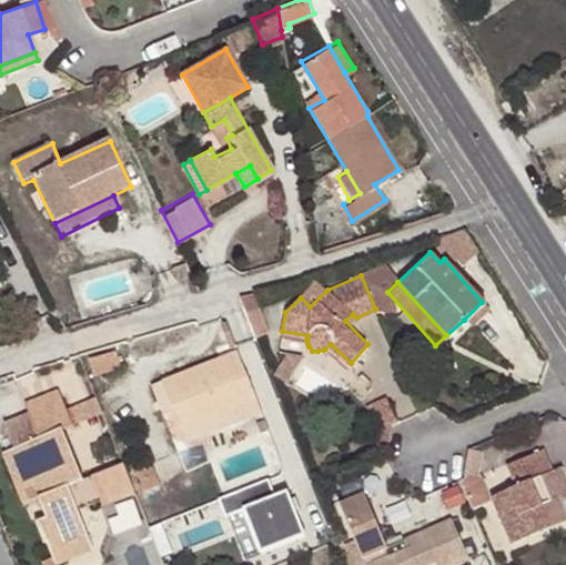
[(253,288),(240,292),(254,331),(268,326),(253,288)]
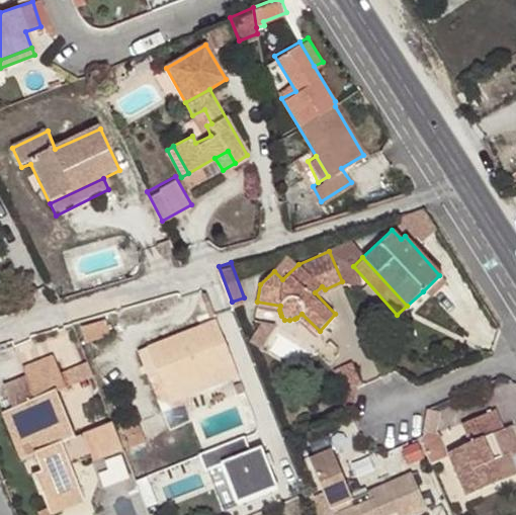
[(446,284),(439,275),(423,291),(430,299),(446,284)]
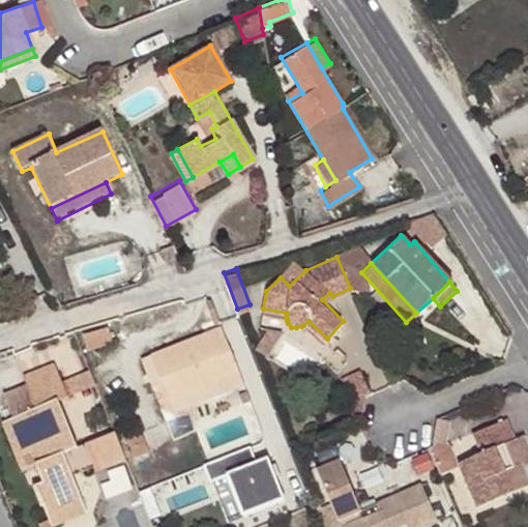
[(110,326),(84,333),(88,348),(114,341),(110,326)]
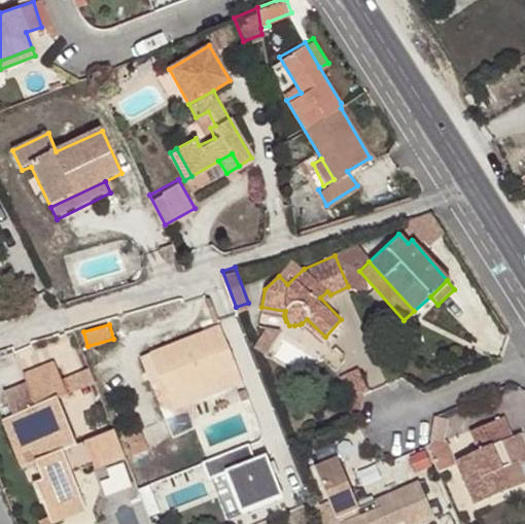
[(218,324),(149,352),(160,377),(166,391),(188,383),(190,387),(237,369),(218,324)]
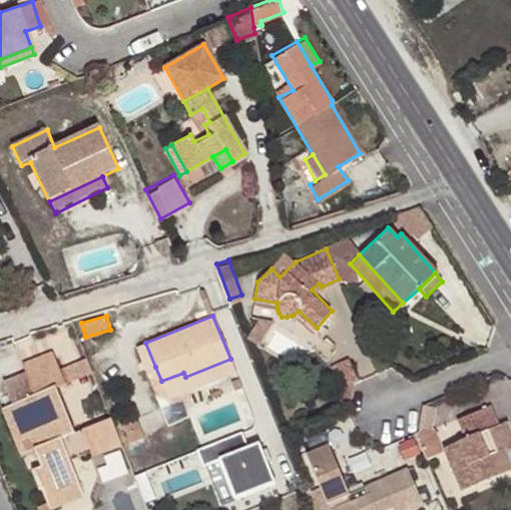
[(155,367),(145,343),(137,347),(147,371),(155,367)]
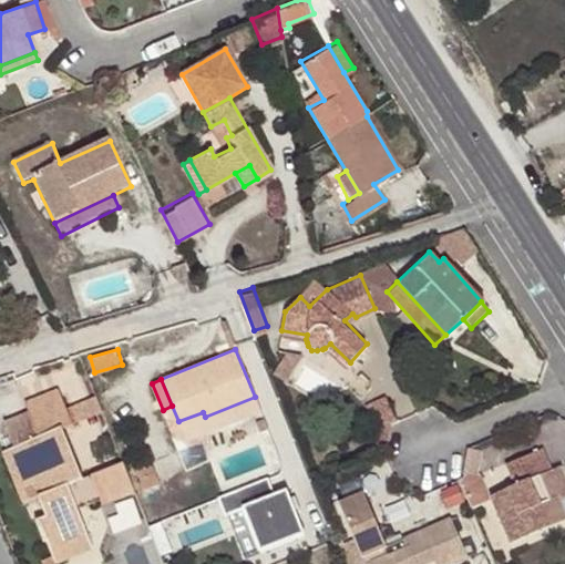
[(111,498),(100,469),(81,475),(61,427),(73,422),(62,393),(28,406),(39,436),(9,447),(23,485),(31,483),(43,513),(33,518),(41,536),(43,535),(51,553),(89,539),(75,502),(98,495),(100,501),(111,498)]
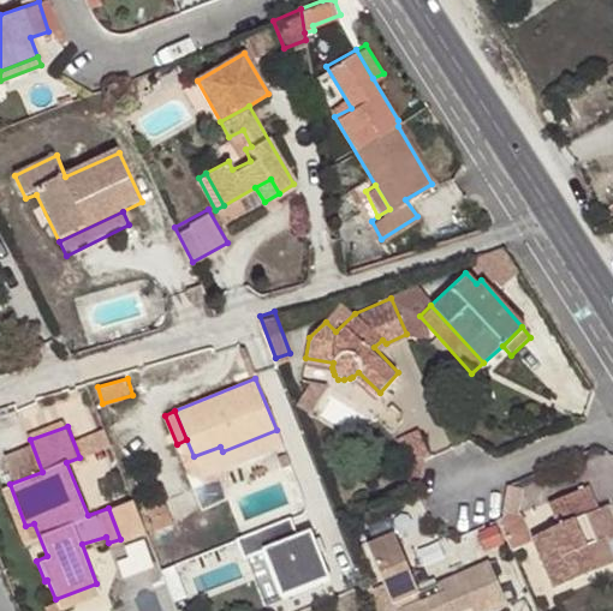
[(281,442),(277,430),(222,451),(220,447),(194,456),(201,473),(281,442)]
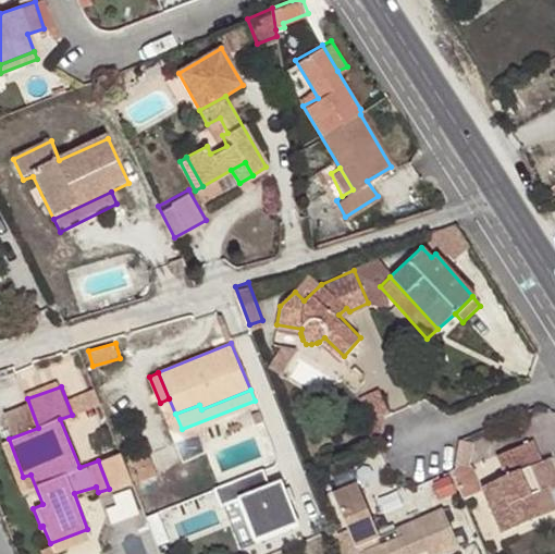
[(385,416),(373,415),(370,439),(380,440),(385,416)]
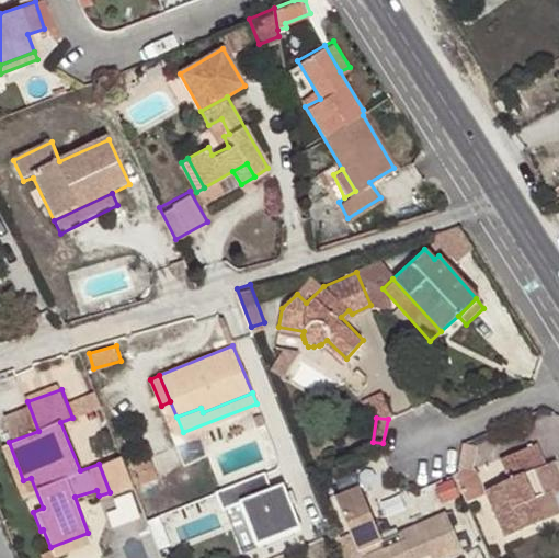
[(472,443),(461,441),(458,465),(469,465),(472,443)]
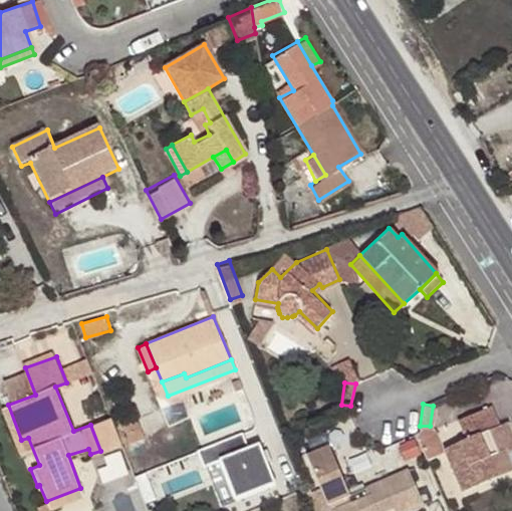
[(492,407),(459,418),(468,438),(445,448),(464,489),(511,466),(511,464),(503,447),(497,449),(489,430),(499,425),(492,407)]
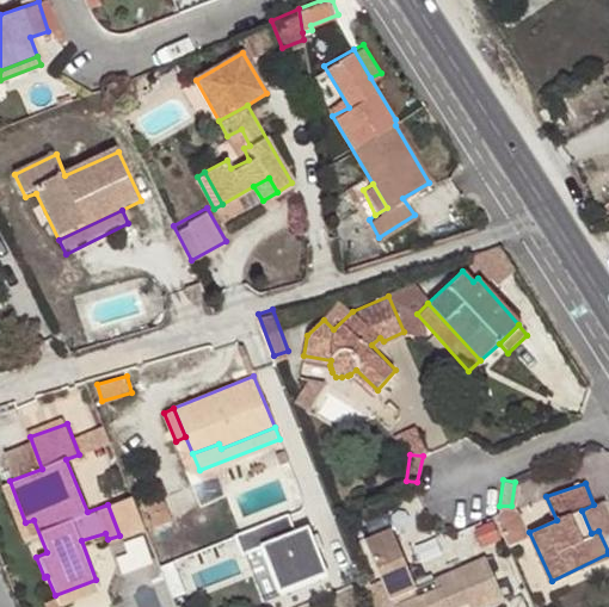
[(142,518),(133,496),(108,505),(120,536),(146,527),(142,518)]
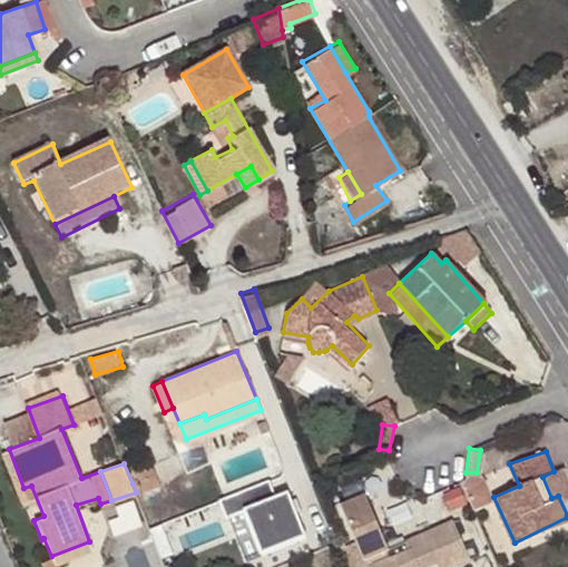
[(137,472),(145,492),(159,486),(152,466),(137,472)]
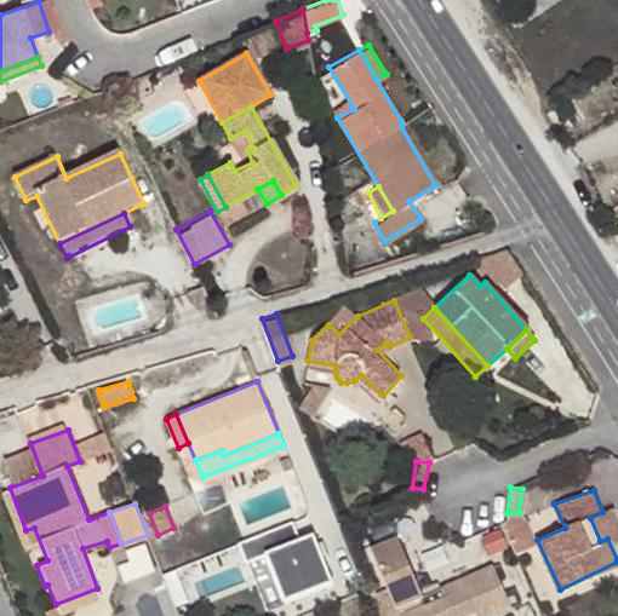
[(293,519),(239,542),(247,562),(267,553),(286,600),(335,580),(315,531),(301,537),(293,519)]
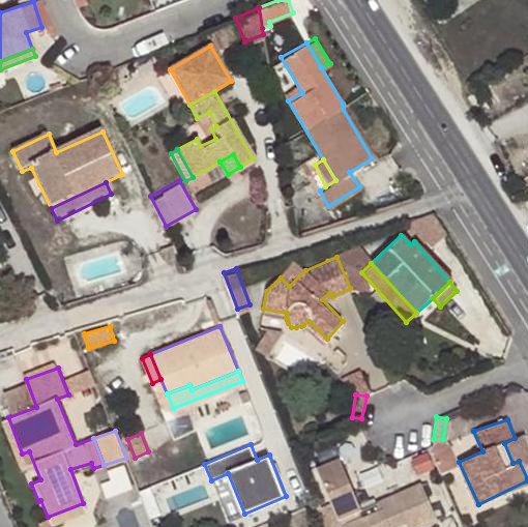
[(413,526),(435,518),(421,482),(360,507),(340,458),(317,467),(329,500),(340,525),(345,523),(346,526),(389,526),(405,521),(407,526),(413,526)]
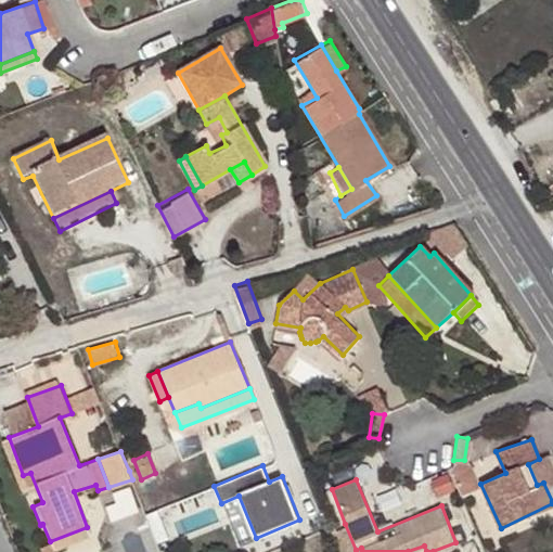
[(111,516),(141,506),(132,480),(102,490),(111,516)]
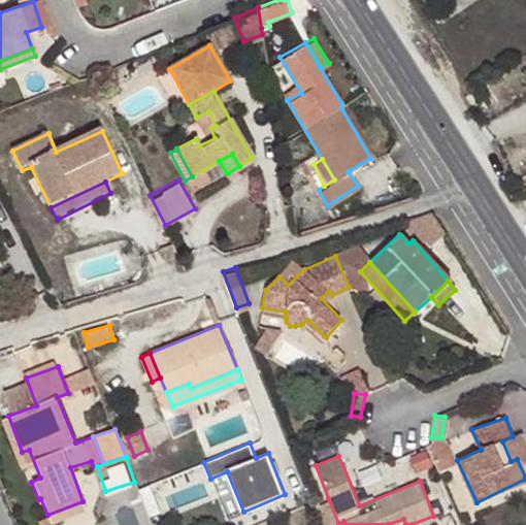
[(315,503),(323,524),(344,524),(343,521),(338,523),(328,498),(315,503)]
